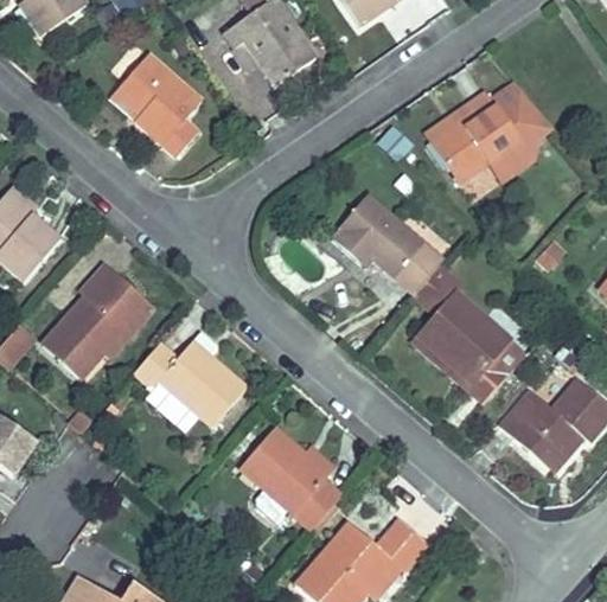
[(20,0),(19,1),(40,33),(85,2),(84,0),(20,0)]
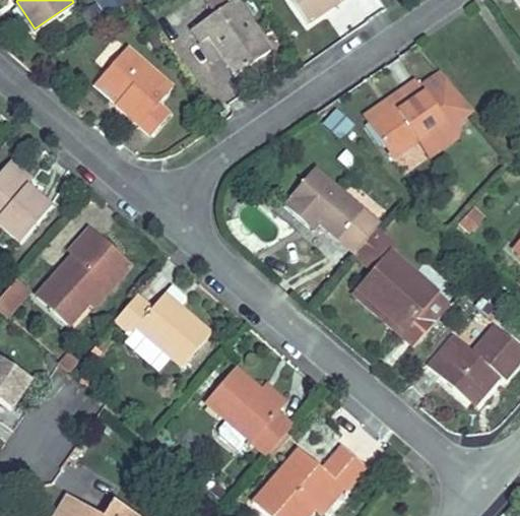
[(96,0),(105,12),(112,8),(106,0),(96,0)]
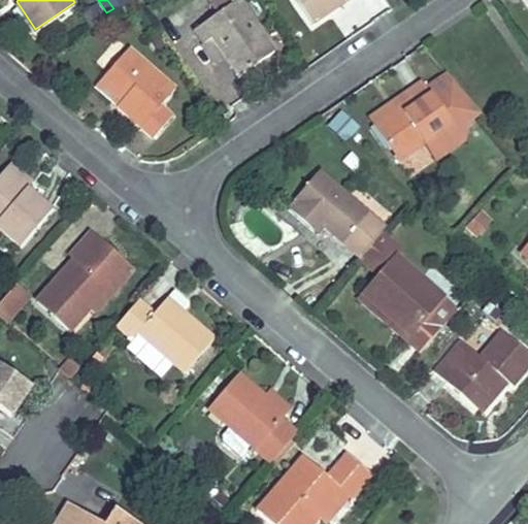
[(107,0),(113,8),(126,0),(107,0)]
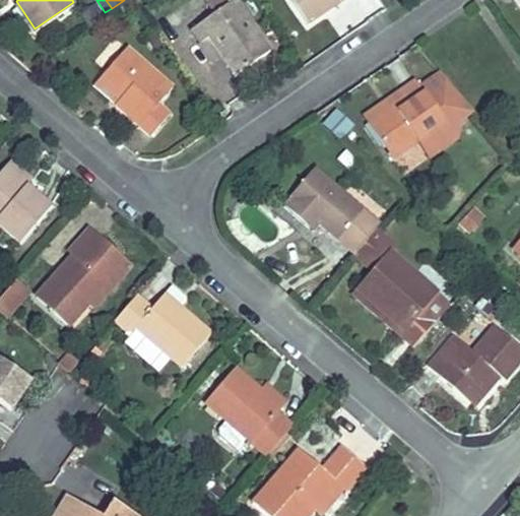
[(208,35),(221,53),(236,73),(270,49),(237,0),(231,0),(214,11),(191,26),(200,40),(208,35)]
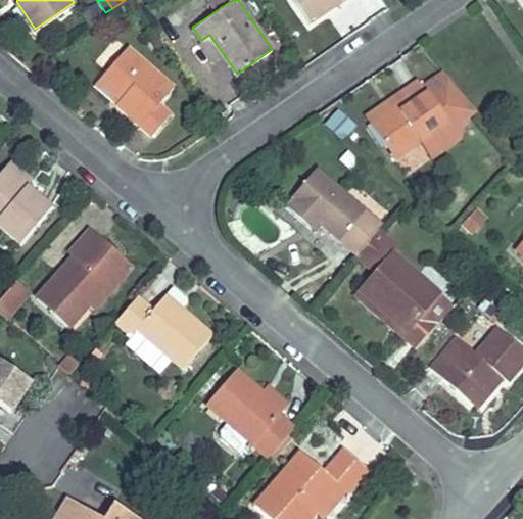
[(207,0),(216,11),(232,0),(207,0)]
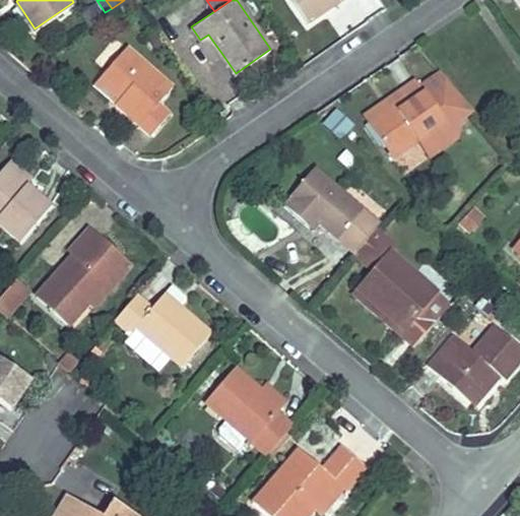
[(296,0),(310,21),(339,0),(296,0)]
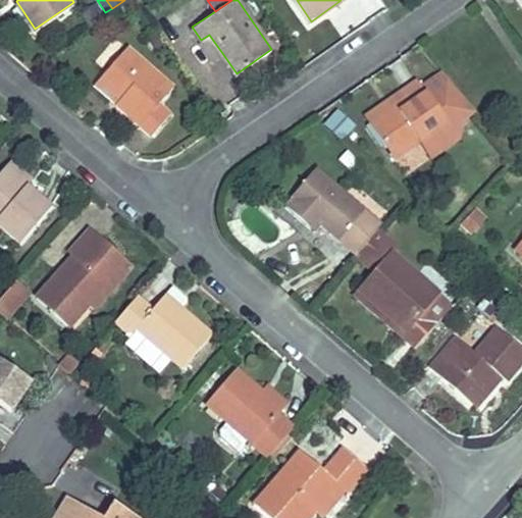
[(214,59),(222,53),(209,35),(201,40),(214,59)]
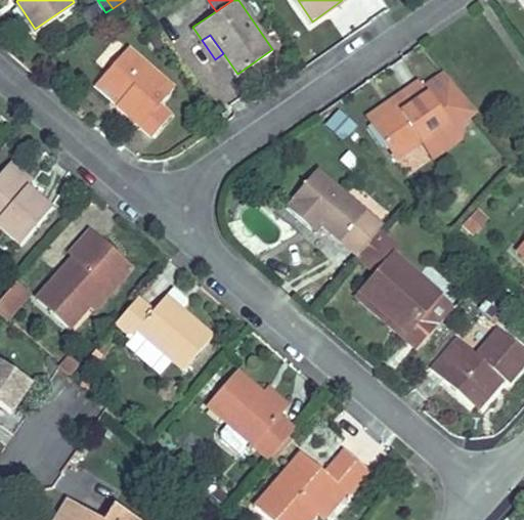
[(121,96),(117,101),(116,102),(153,134),(172,112),(160,102),(174,85),(181,100),(189,111),(207,99),(179,59),(161,73),(128,44),(99,78),(121,96)]
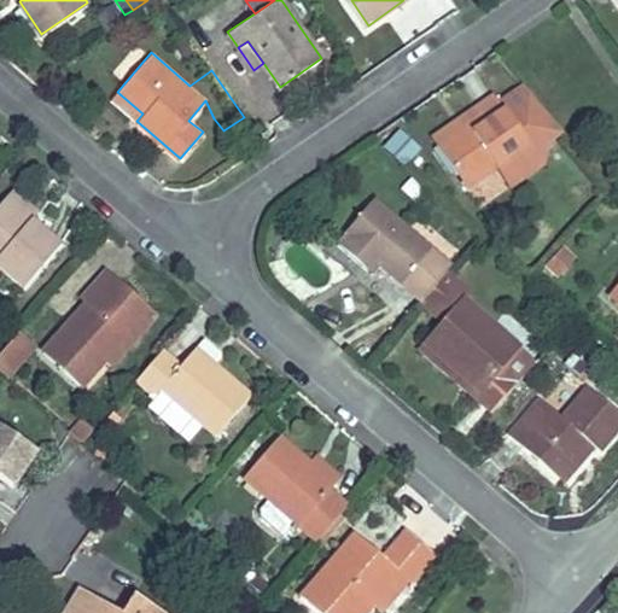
[(500,100),(528,141),(531,146),(561,126),(524,83),(500,100)]
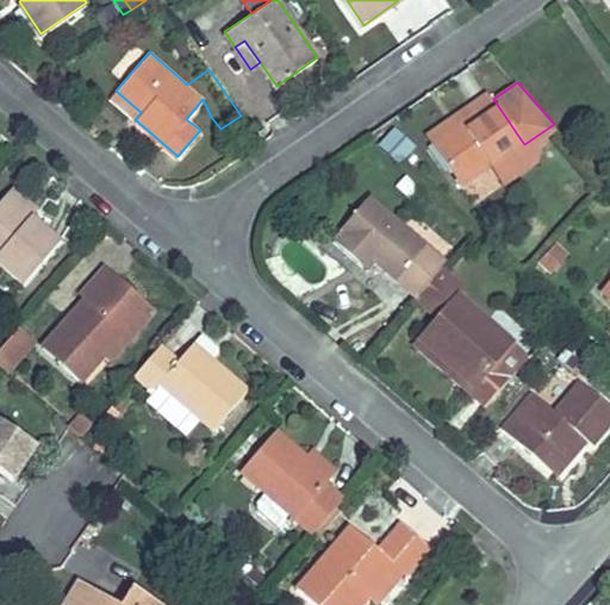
[(111,95),(136,118),(141,112),(116,91),(111,95)]
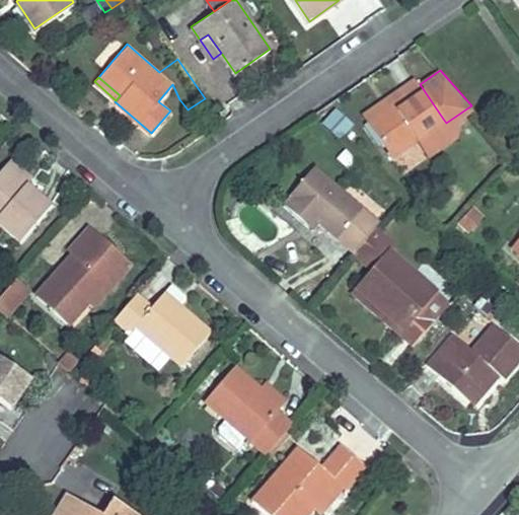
[(443,119),(420,84),(415,78),(400,88),(405,95),(392,103),(397,109),(389,116),(384,109),(368,122),(391,155),(417,138),(433,127),(443,119)]
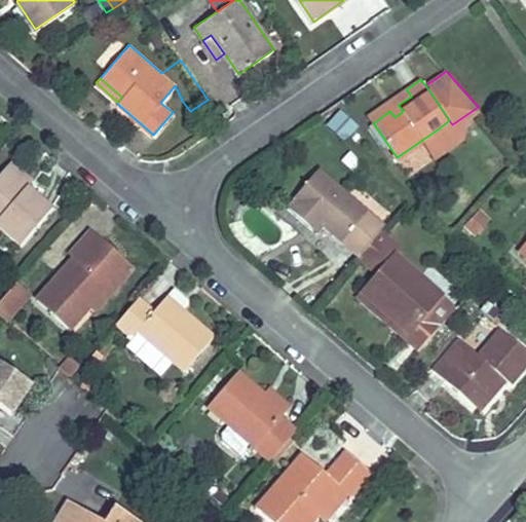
[(368,116),(373,123),(389,111),(395,117),(403,111),(398,105),(411,97),(406,89),(368,116)]
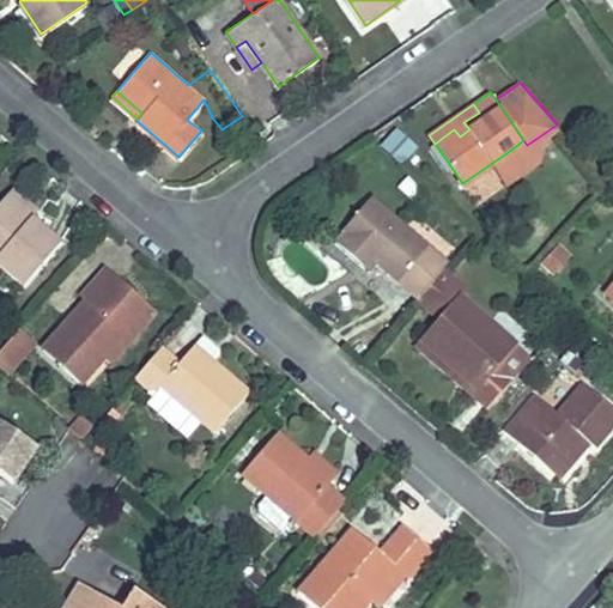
[(400,162),(417,143),(394,125),(378,144),(400,162)]
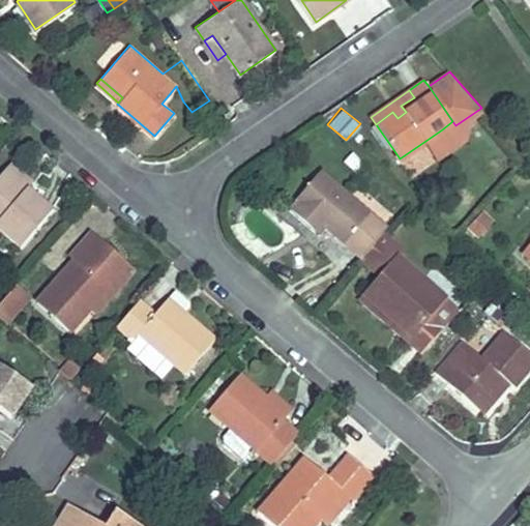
[(453,146),(442,129),(425,141),(437,158),(453,146)]
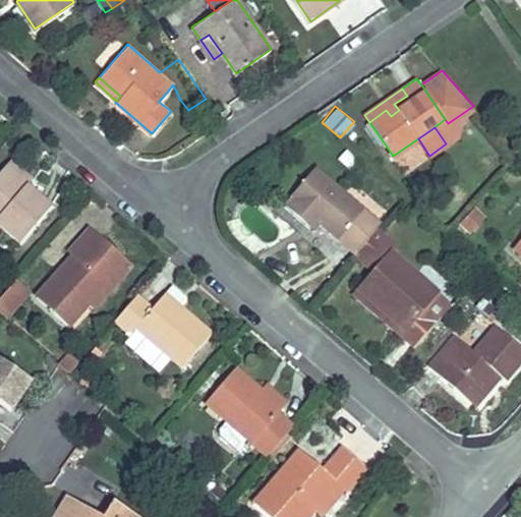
[(9,159),(4,165),(25,183),(31,177),(9,159)]
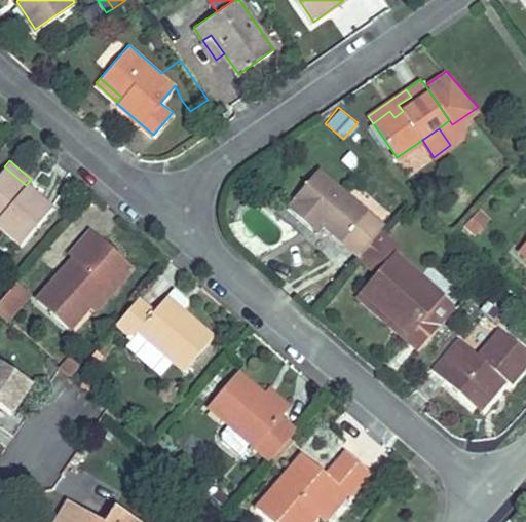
[(0,172),(0,224),(21,243),(51,207),(26,185),(4,166),(0,172)]
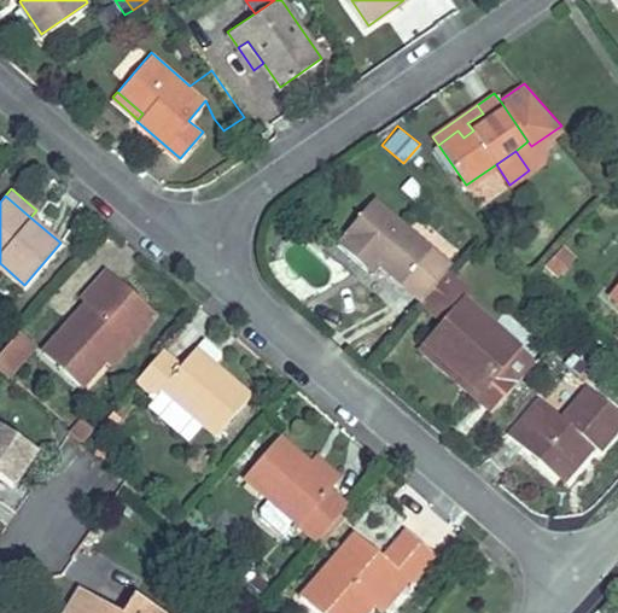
[(423,297),(425,293),(441,275),(447,269),(452,263),(406,223),(373,197),(344,231),(347,232),(338,241),(366,266),(374,256),(379,261),(423,297)]
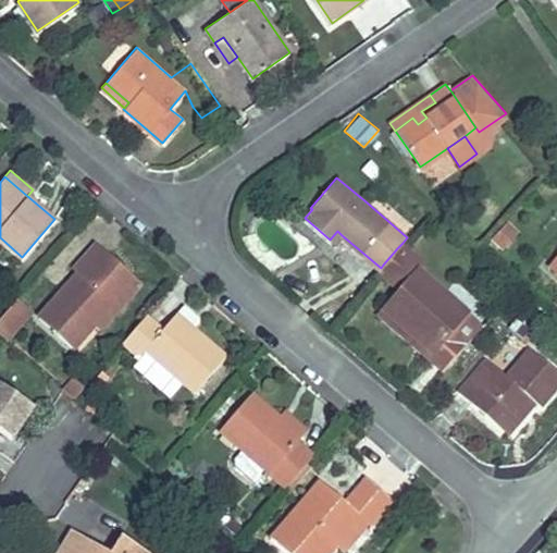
[(504,248),(518,228),(502,217),(487,238),(504,248)]
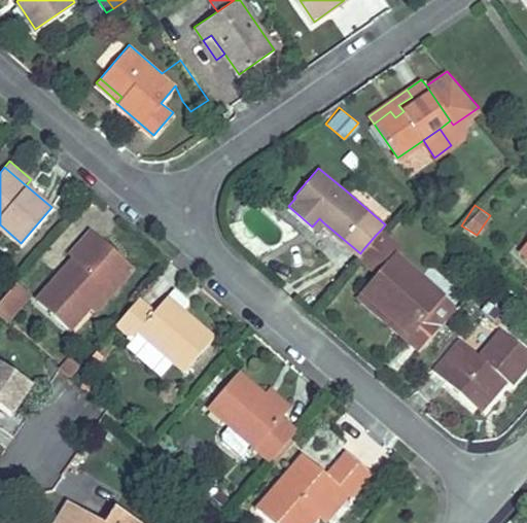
[(317,231),(323,222),(319,218),(312,227),(317,231)]
